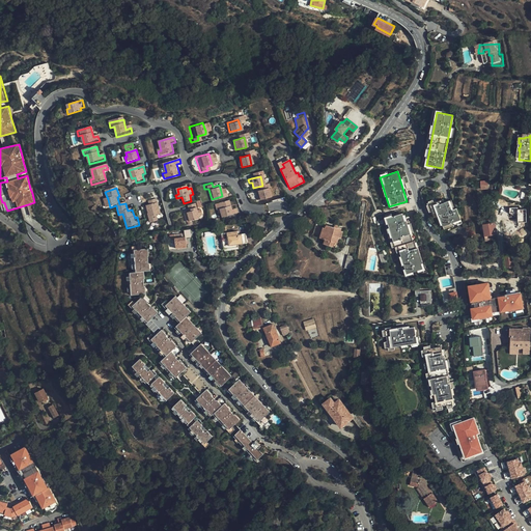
[(258,190),(253,191),(255,195),(257,195),(259,200),(269,198),(266,188),(258,190)]
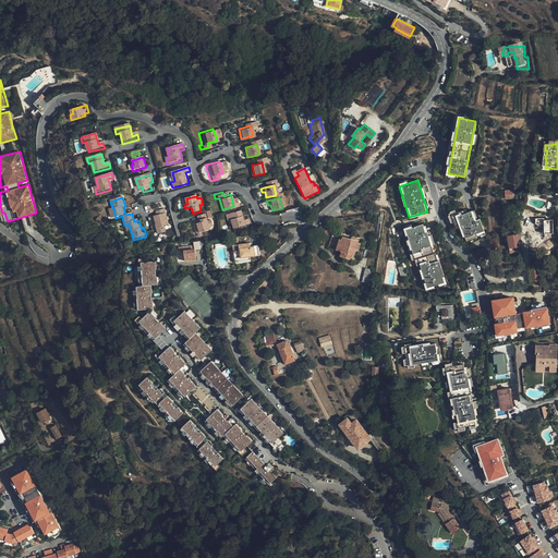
[(165,209),(156,211),(157,217),(159,225),(156,225),(155,225),(158,234),(166,232),(164,227),(169,226),(165,209)]
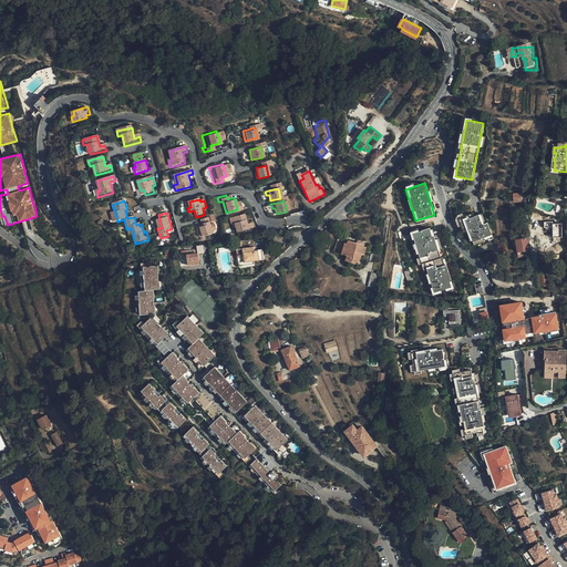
[(243,213),(229,216),(233,227),(234,232),(251,226),(249,222),(245,223),(243,213)]
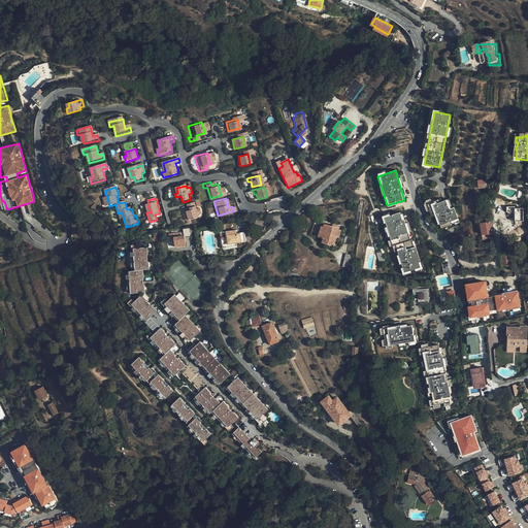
[(447,199),(431,204),(439,228),(458,221),(454,207),(451,209),(447,199)]
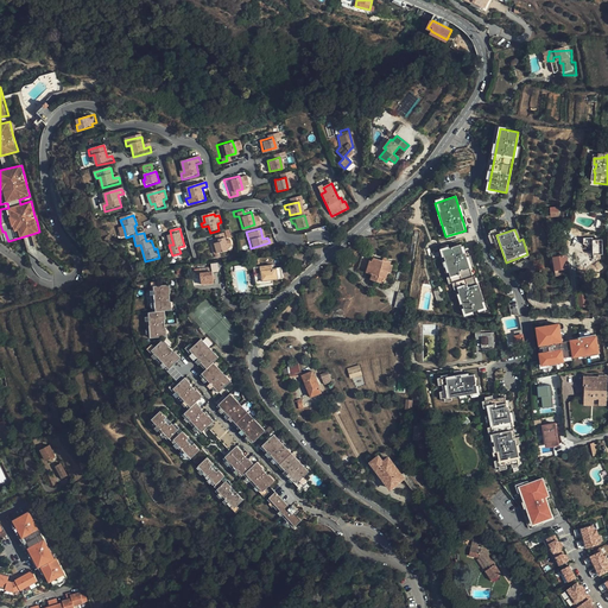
[(39,232),(32,234),(36,248),(43,246),(39,232)]
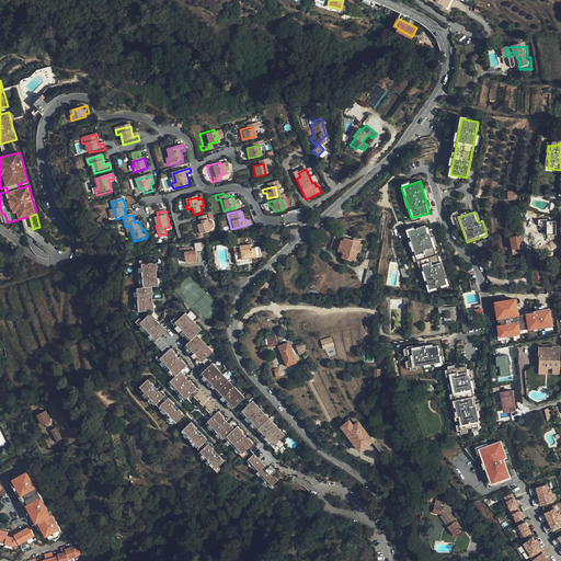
[(207,216),(199,218),(201,224),(195,226),(196,230),(199,229),(202,235),(212,231),(210,229),(214,228),(213,221),(208,221),(207,216)]
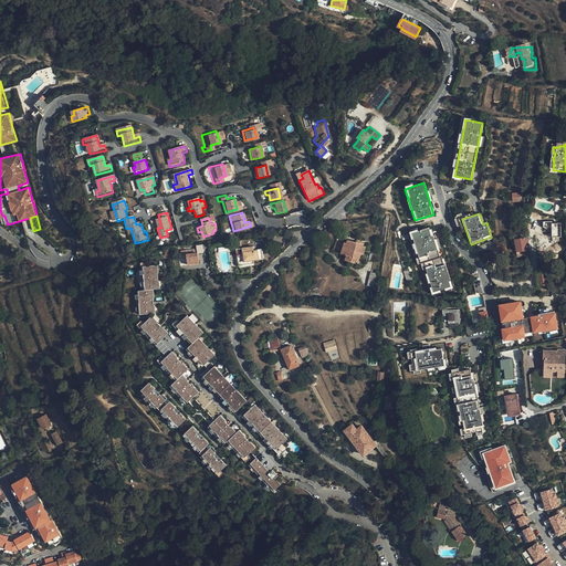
[(439,254),(431,227),(411,233),(419,260),(421,260),(439,254)]
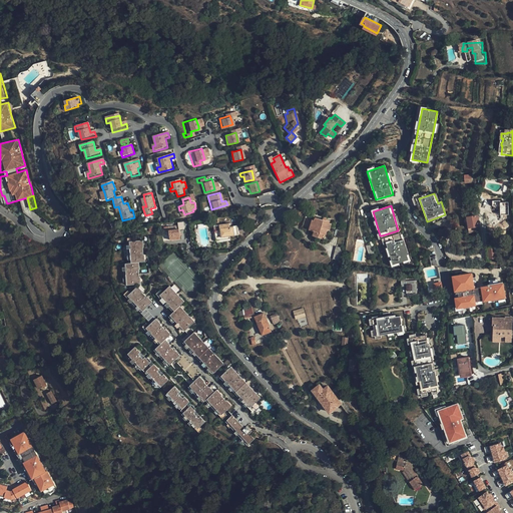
[(479,226),(477,215),(465,217),(469,236),(477,234),(475,226),(479,226)]
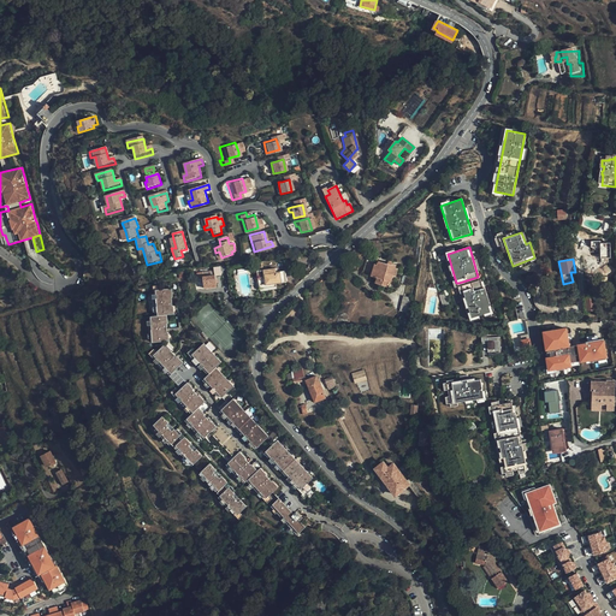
[(392,277),(395,268),(396,265),(389,262),(389,264),(379,261),(378,265),(377,266),(379,267),(377,274),(375,278),(378,278),(377,283),(386,286),(389,282),(391,282),(392,277)]
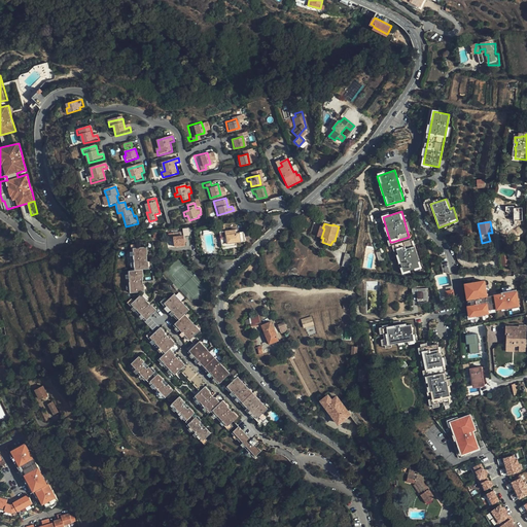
[(226,236),(223,237),(224,243),(237,242),(245,240),(244,231),(236,232),(236,229),(225,231),(226,236)]
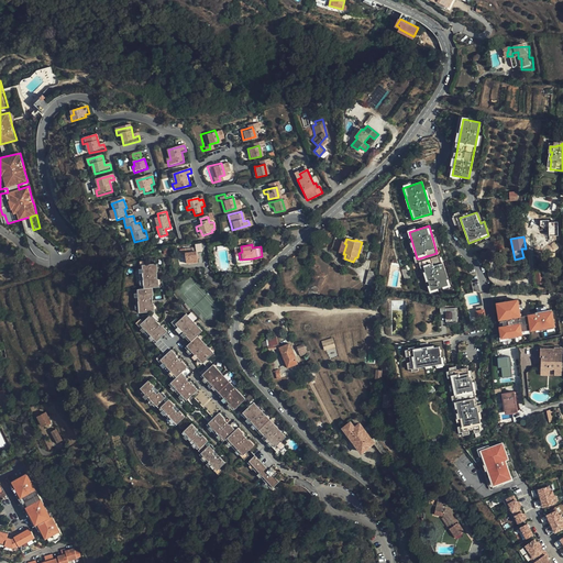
[(197,258),(196,251),(186,253),(185,249),(177,250),(177,252),(178,264),(179,264),(187,263),(187,264),(197,262),(197,258)]
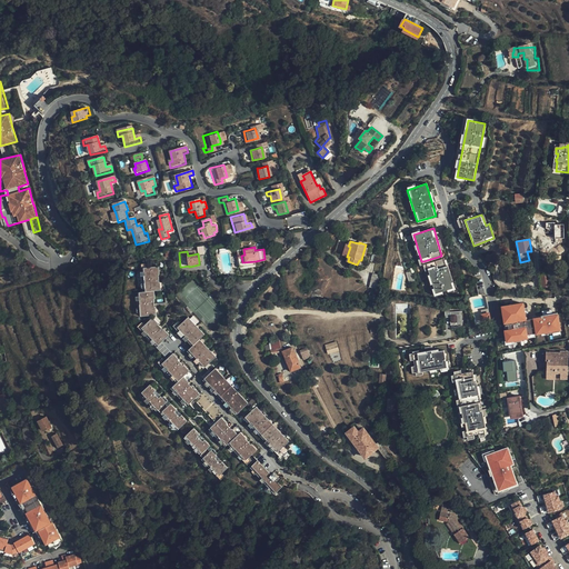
[(242,262),(241,256),(239,256),(240,266),(256,263),(256,261),(242,262)]
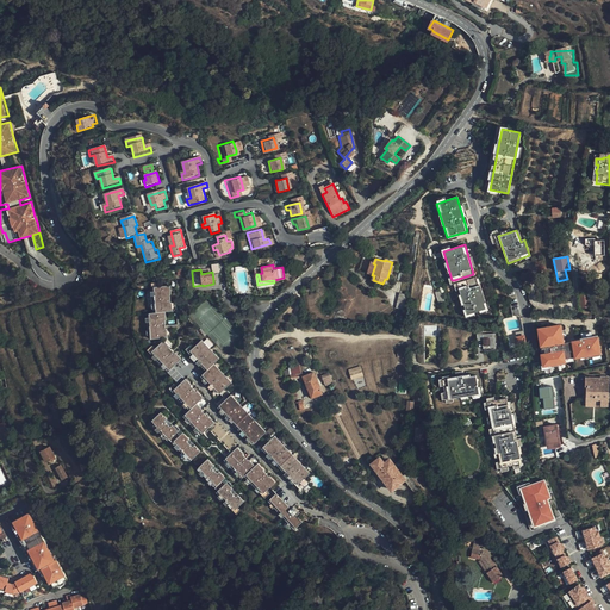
[(473,274),(454,280),(465,317),(487,310),(479,285),(477,285),(473,274)]
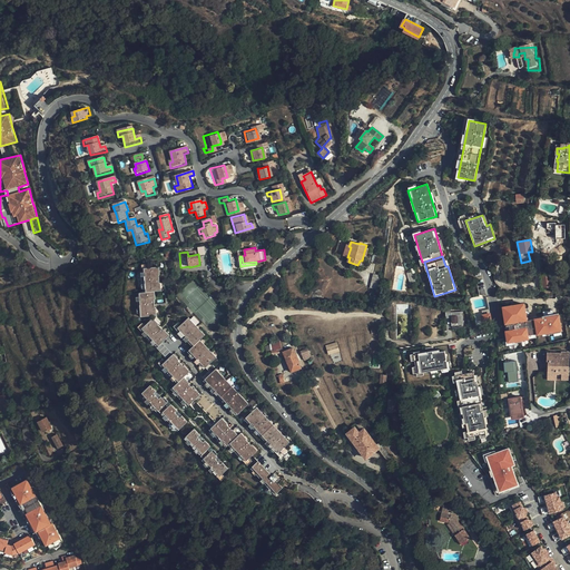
[(160,272),(163,272),(161,263),(147,264),(147,271),(148,287),(157,287),(163,287),(163,278),(161,277),(160,272)]
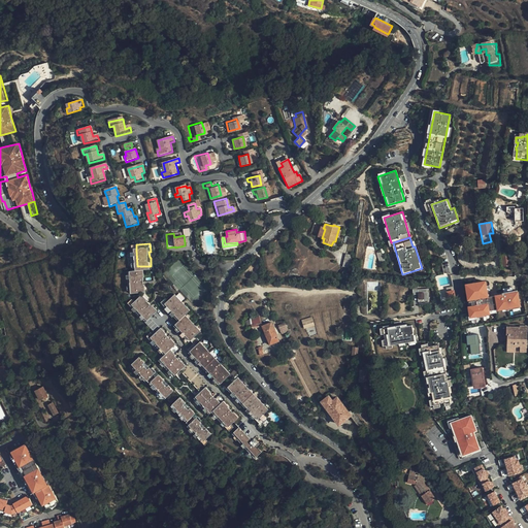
[(347,254),(343,266),(350,267),(353,255),(347,254)]
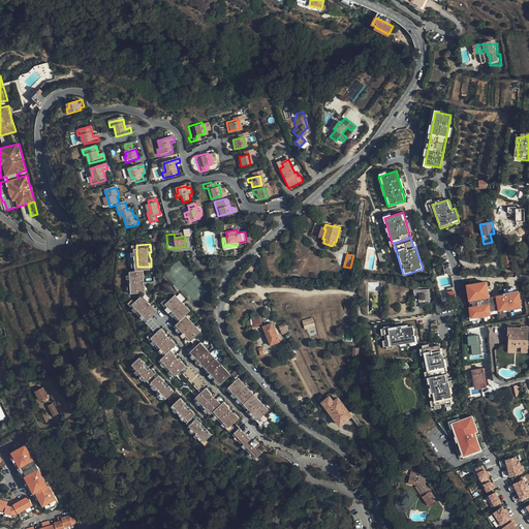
[(146,267),(137,267),(135,268),(131,268),(132,289),(147,288),(147,282),(146,282),(145,275),(146,274),(146,267)]
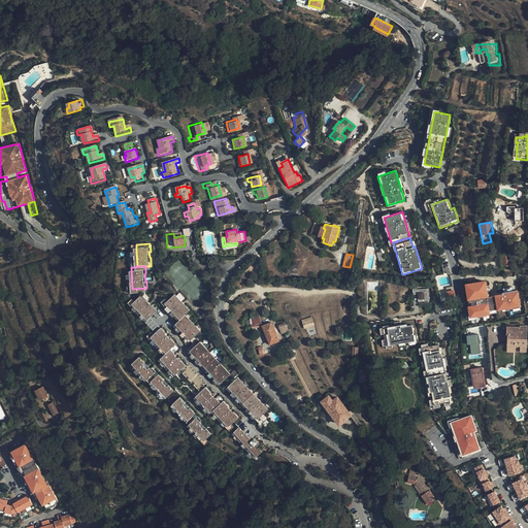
[(485,284),(465,286),(466,291),(468,291),(468,301),(466,301),(467,304),(469,304),(469,308),(467,308),(467,315),(466,315),(467,321),(480,320),(480,317),(486,317),(486,315),(504,314),(505,316),(517,315),(516,297),(512,297),(510,293),(501,294),(501,298),(502,300),(485,300),(485,284)]
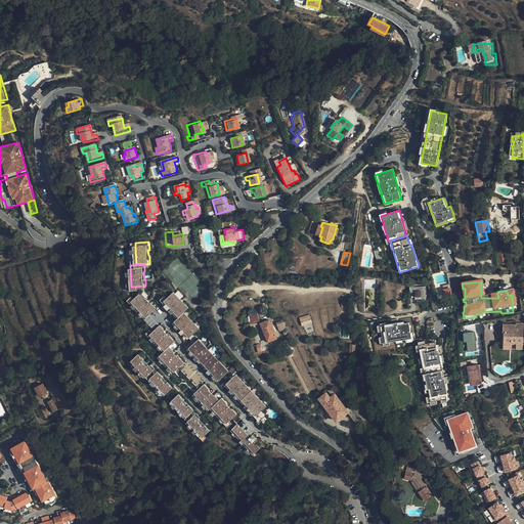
[(415,299),(426,298),(425,287),(413,288),(413,285),(409,285),(409,293),(415,293),(415,299)]
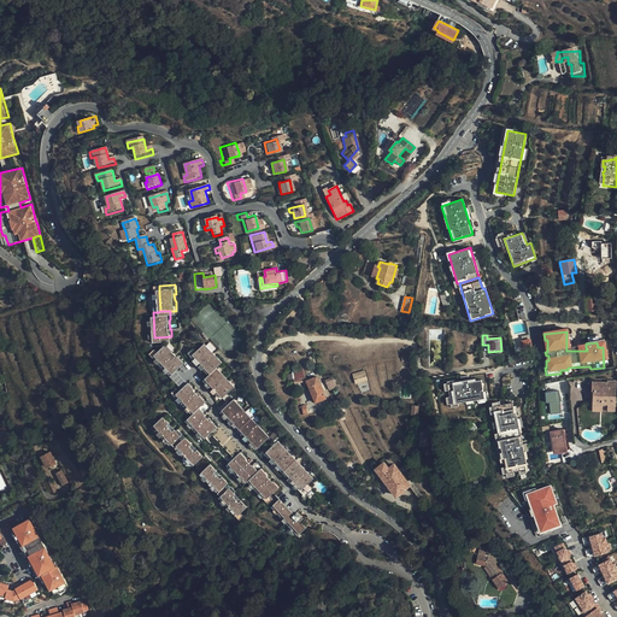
[(184,360),(177,353),(176,353),(172,350),(172,348),(166,341),(154,352),(172,370),(184,360)]
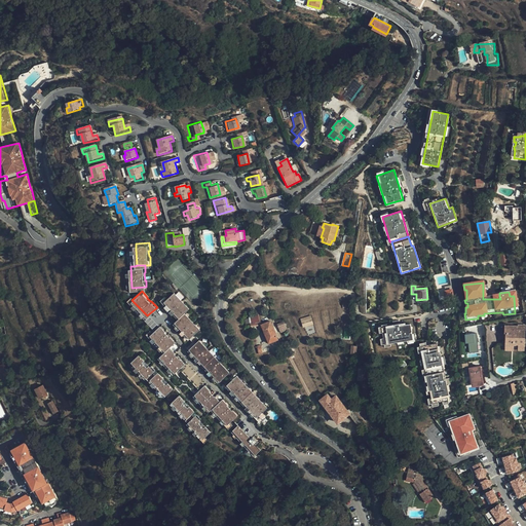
[(165,299),(164,300),(170,305),(180,316),(185,312),(190,307),(185,302),(175,291),(165,299)]
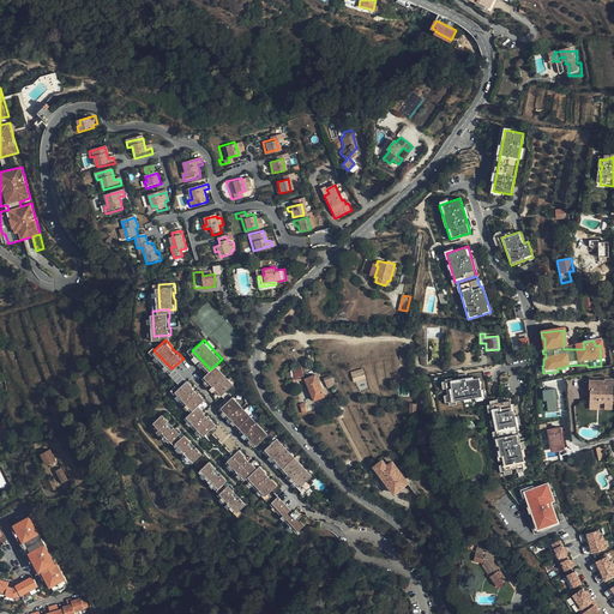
[(172,368),(154,350),(152,351),(155,355),(154,356),(157,360),(160,359),(163,363),(162,365),(164,368),(167,367),(170,371),(172,368)]
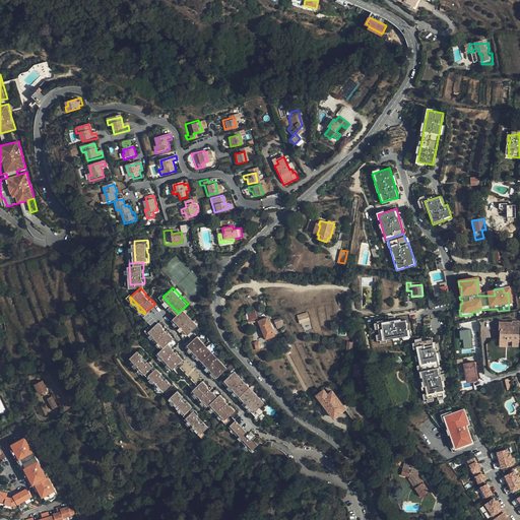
[(168,302),(163,297),(160,299),(163,301),(163,302),(165,304),(166,304),(168,306),(168,307),(170,310),(171,309),(176,314),(178,313),(168,302)]
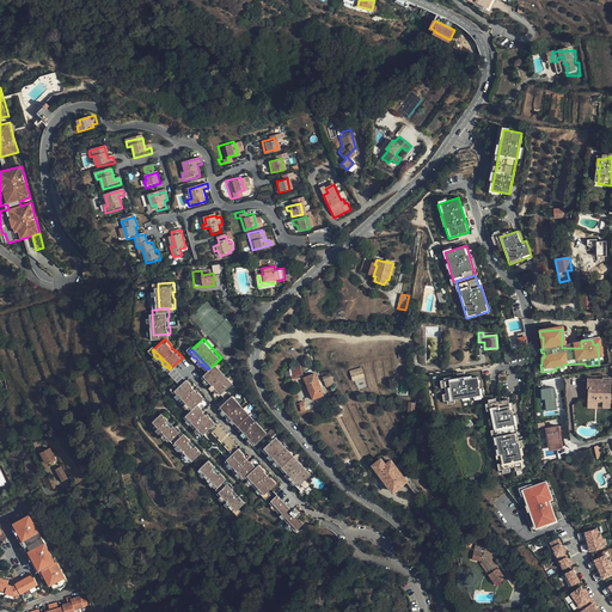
[(215,363),(209,368),(207,369),(203,374),(221,392),(233,381),(215,363)]
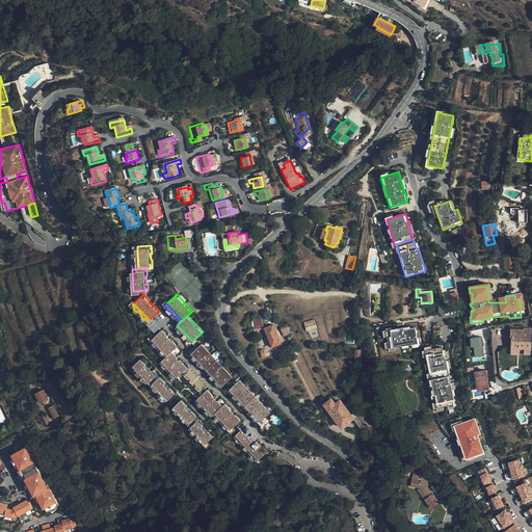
[(315,319),(304,322),(308,329),(317,326),(315,319)]
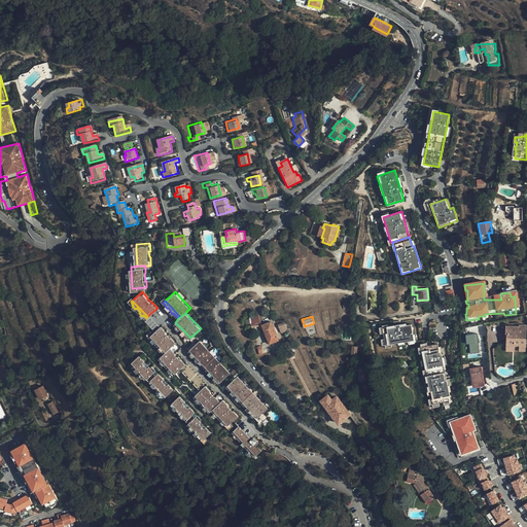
[(397,325),(397,320),(390,321),(390,324),(385,325),(379,325),(379,332),(380,338),(381,344),(387,343),(394,342),(400,341),(405,341),(411,340),(409,324),(397,325)]
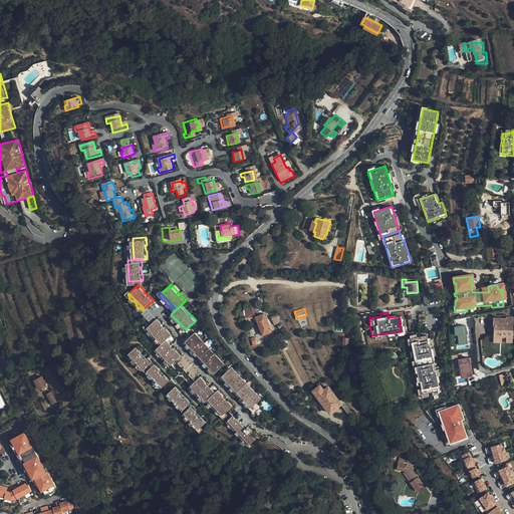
[(271,331),(264,313),(255,317),(262,334),(271,331)]
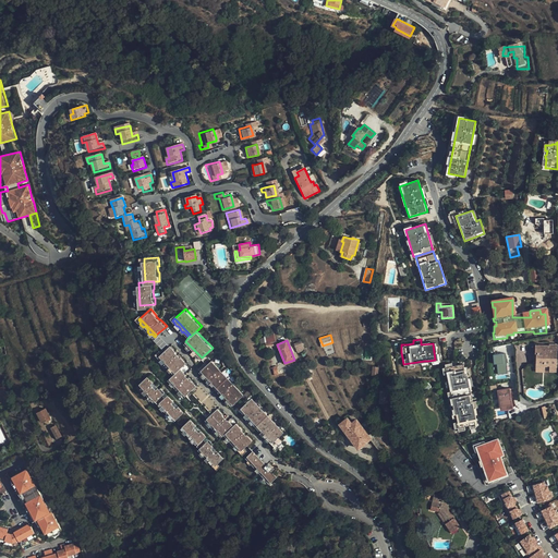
[(202,358),(185,341),(184,342),(185,344),(184,346),(187,349),(189,348),(192,351),(191,352),(193,354),(194,353),(199,359),(202,358)]
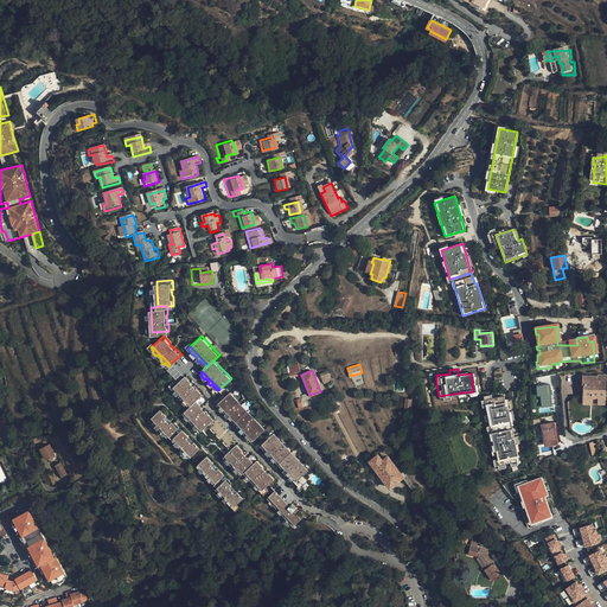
[(327,371),(320,375),(324,384),(331,381),(327,371)]
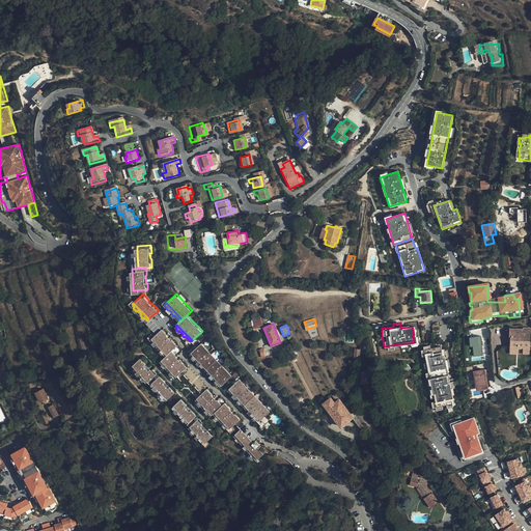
[(379,335),(382,335),(382,328),(388,328),(387,326),(380,327),(380,329),(378,329),(379,335)]
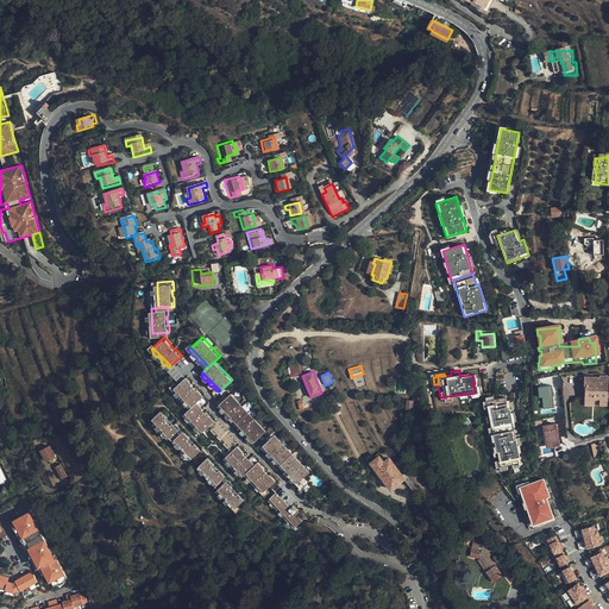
[(192,405),(196,401),(202,394),(195,387),(194,388),(192,384),(193,383),(186,376),(174,385),(192,405)]
